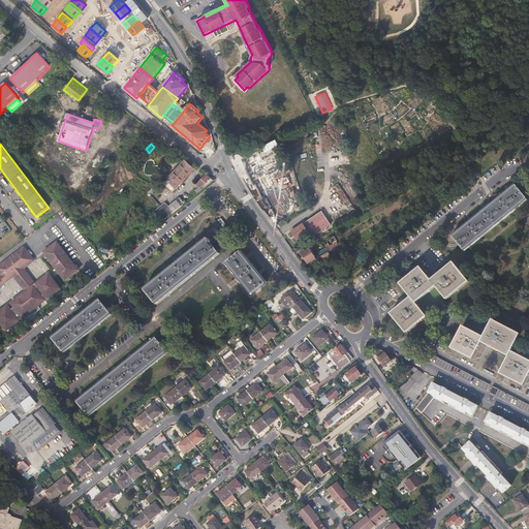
[(124,163),(125,167),(127,170),(130,179),(137,176),(131,160),(124,163)]
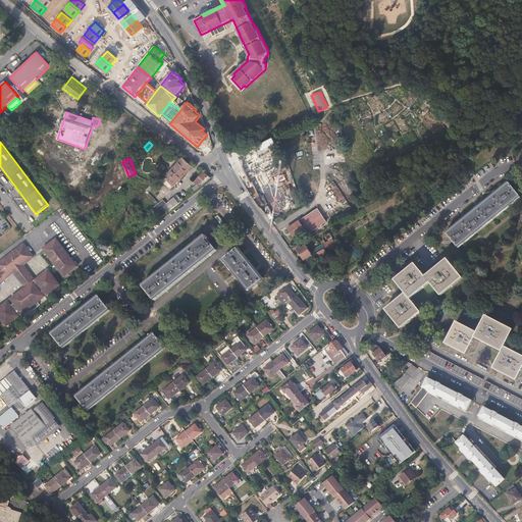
[(170,189),(192,166),(183,158),(161,180),(170,189)]
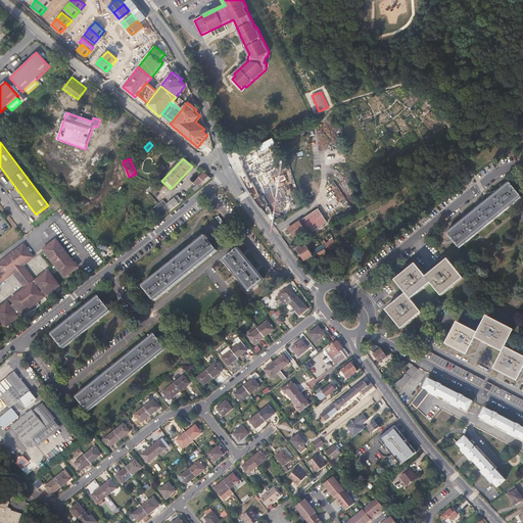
[(295,191),(283,162),(275,165),(287,194),(295,191)]
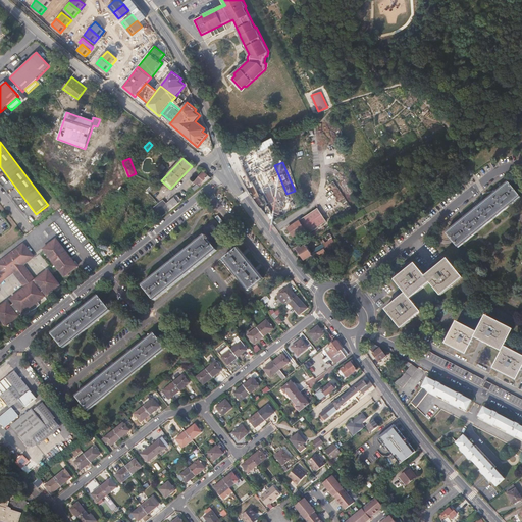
[(196,191),(211,177),(209,175),(203,171),(195,183),(197,184),(193,188),(196,191)]
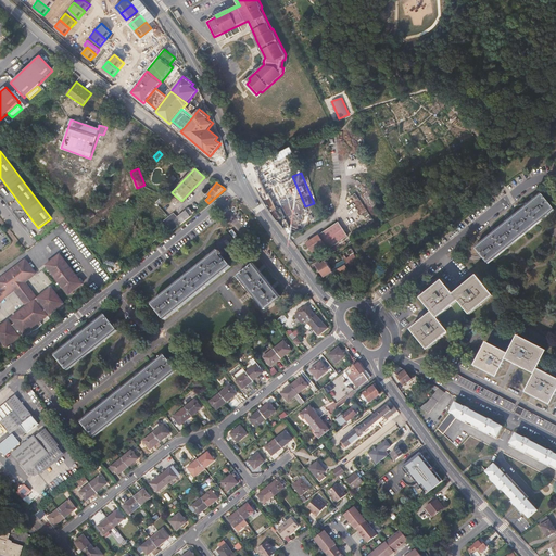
[(555,210),(541,193),(475,248),(489,264),(555,210)]
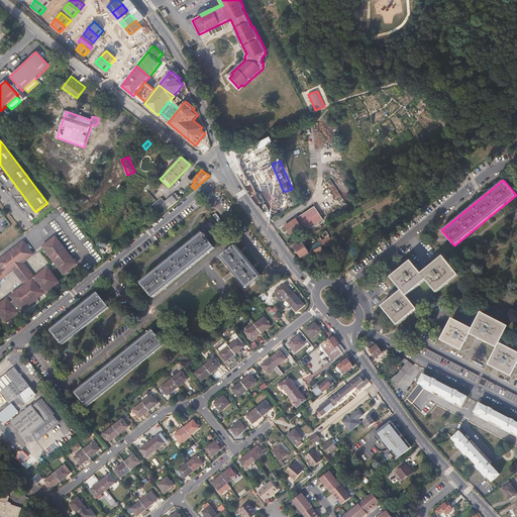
[(268,187),(255,195),(261,203),(259,205),(264,212),(275,204),(270,196),(272,194),(268,187)]
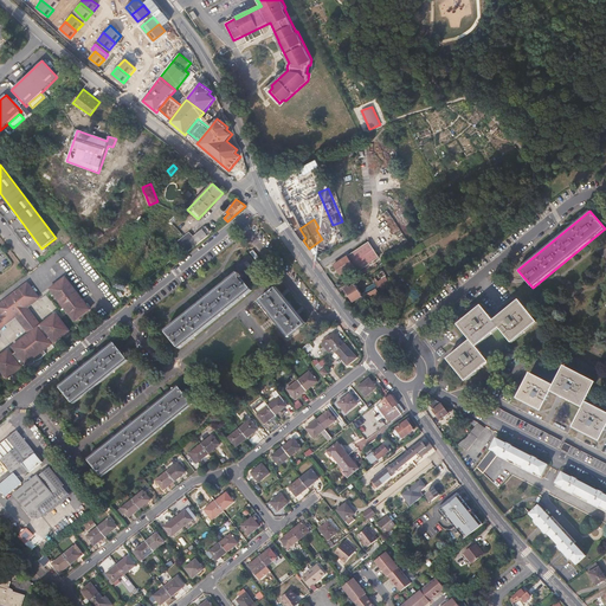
[(199,244),(208,236),(212,233),(207,226),(204,230),(194,237),(189,232),(175,244),(185,256),(199,244)]
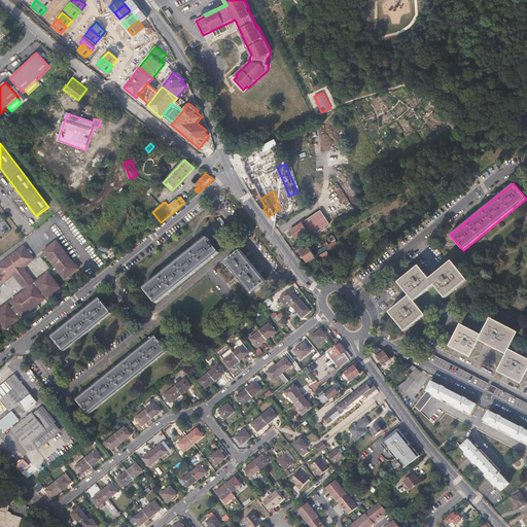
[(311,216),(320,230),(329,222),(320,209),(311,216)]
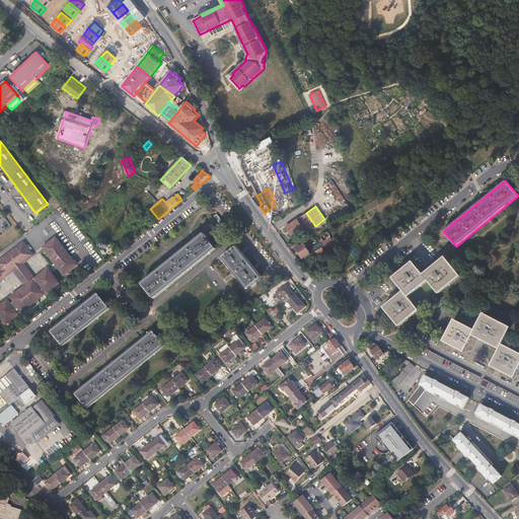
[(217,213),(214,216),(219,222),(222,220),(217,213)]
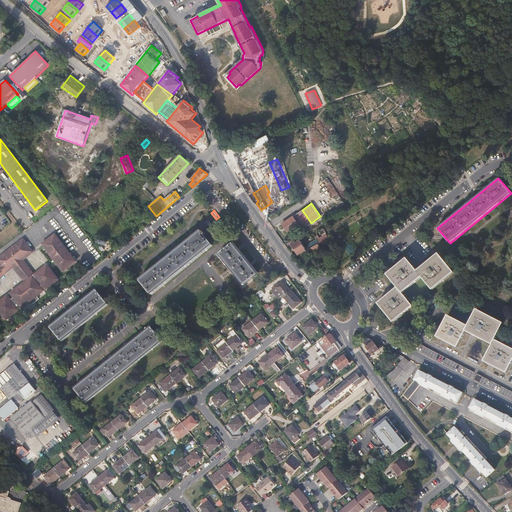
[(302,229),(311,223),(302,210),(282,224),(288,232),(299,224),(302,229)]
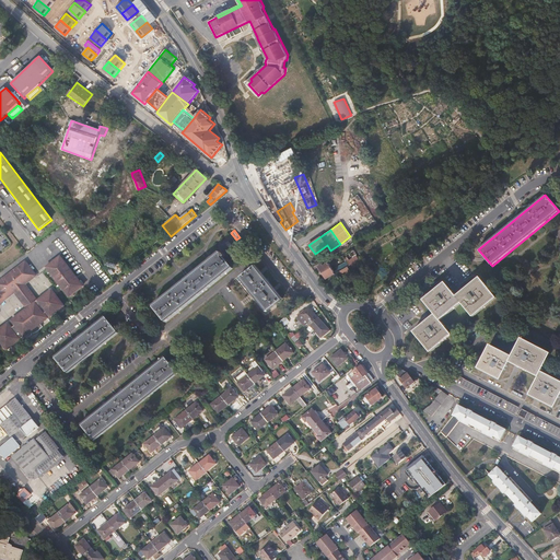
[(141,241),(136,234),(129,240),(135,246),(141,241)]
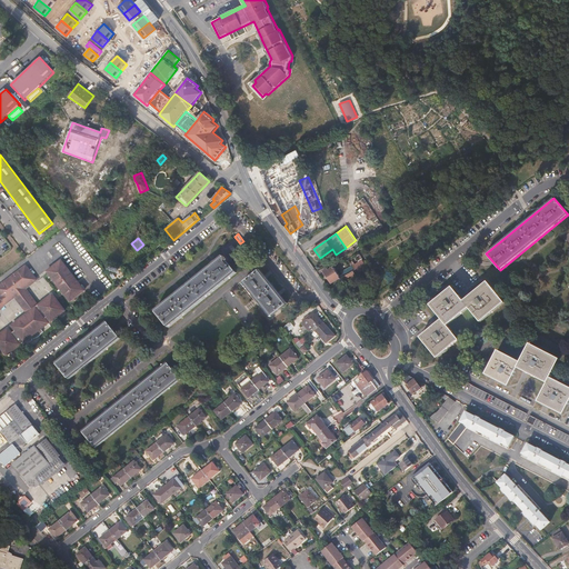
[(235,239),(232,240),(241,251),(243,250),(235,239)]
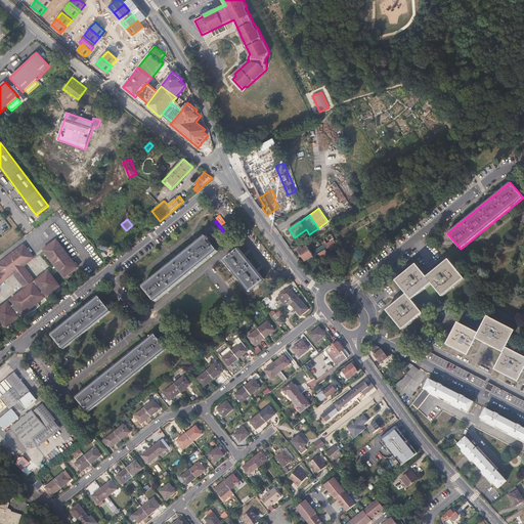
[(222,231),(214,221),(202,230),(206,235),(143,287),(156,302),(218,252),(210,242),(222,231)]
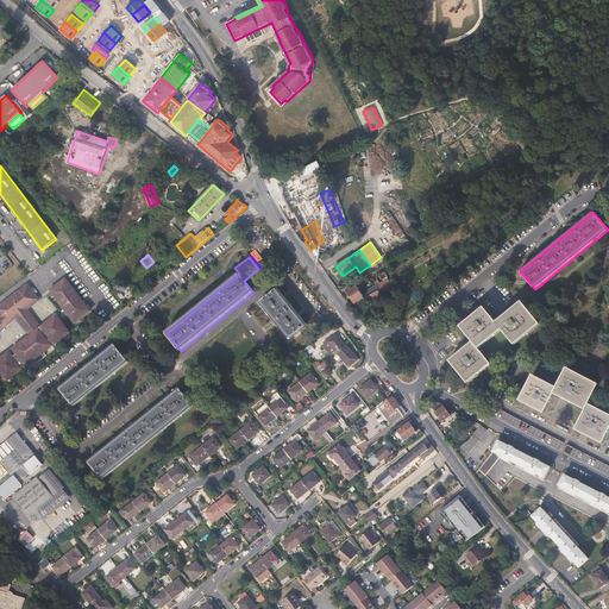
[(368,296),(390,283),(388,278),(365,293),(368,296)]
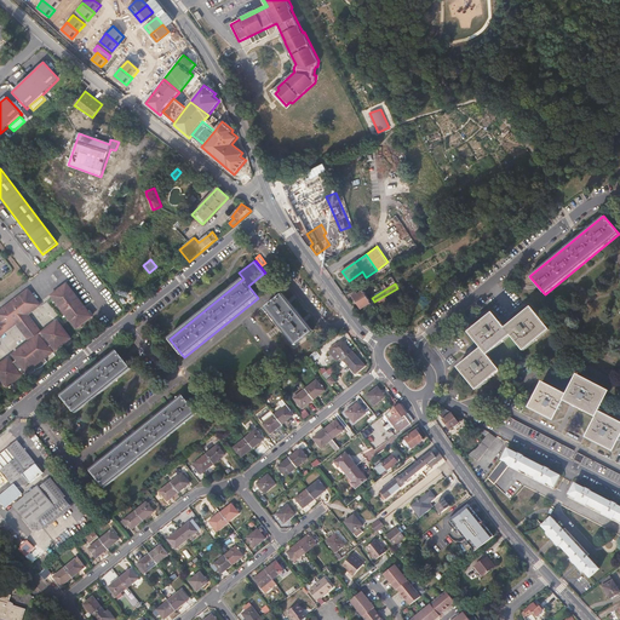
[(92,316),(67,285),(59,290),(62,292),(53,299),(68,317),(72,316),(73,319),(72,319),(78,327),(92,316)]
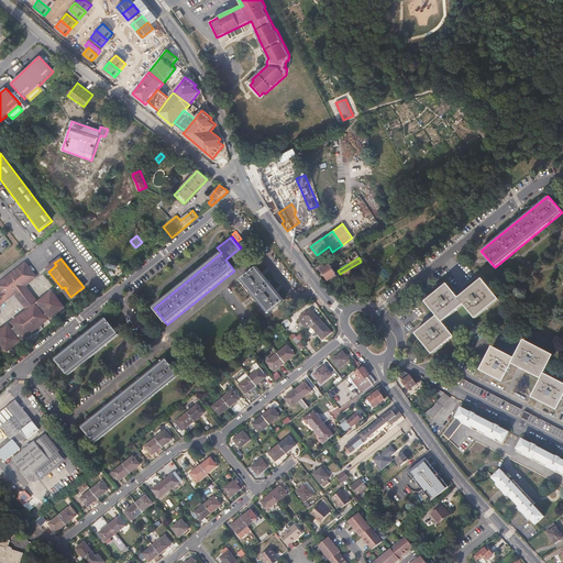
[(39,302),(26,286),(39,277),(26,262),(24,264),(34,276),(23,285),(25,287),(25,288),(24,288),(24,289),(23,289),(23,290),(22,291),(21,291),(20,293),(19,293),(18,294),(17,294),(15,293),(0,304),(0,306),(15,295),(26,311),(34,306),(40,313),(43,311),(48,320),(50,319),(51,318),(39,302)]
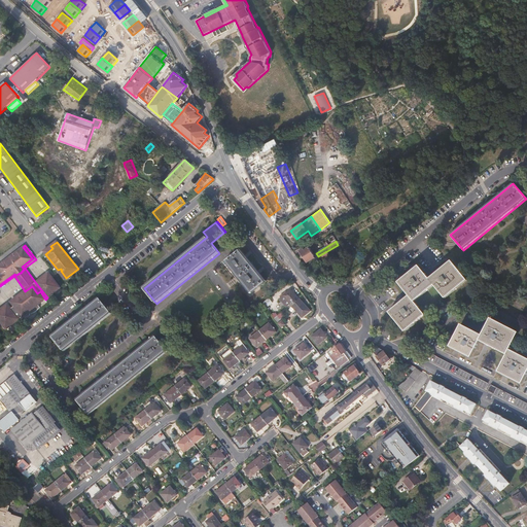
[(317,264),(340,250),(341,249),(338,245),(318,256),(316,257),(315,258),(317,264)]
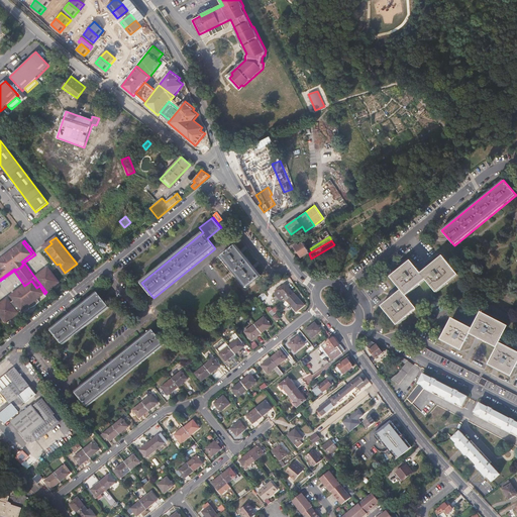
[(302,257),(309,253),(310,252),(304,241),(300,244),(299,243),(295,245),(302,257)]
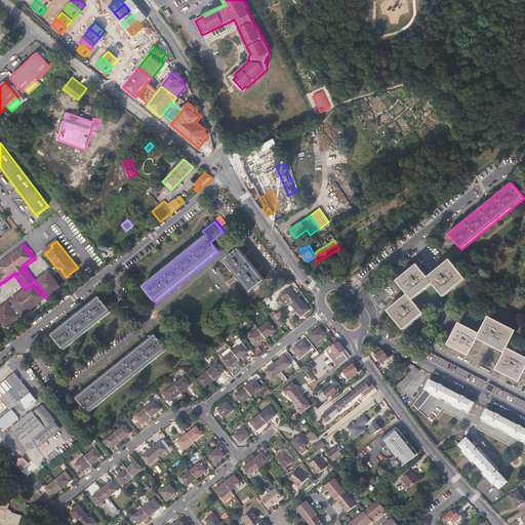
[(0,283),(14,273),(15,274),(16,274),(17,273),(18,273),(19,272),(21,272),(22,271),(22,270),(23,270),(23,269),(24,269),(24,268),(22,266),(32,257),(23,246),(0,263),(0,271),(2,273),(0,274),(0,283)]
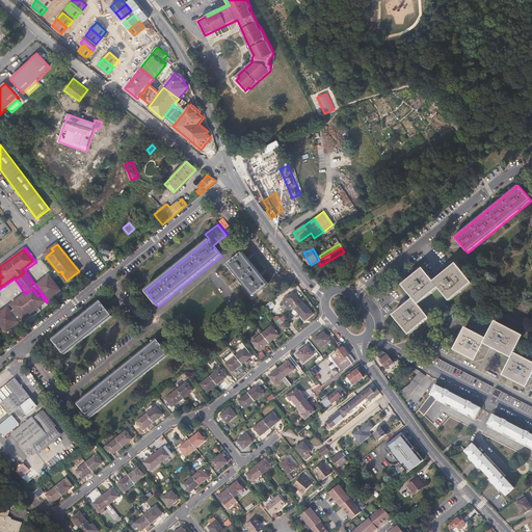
[(228,265),(254,296),(268,285),(243,253),(228,265)]
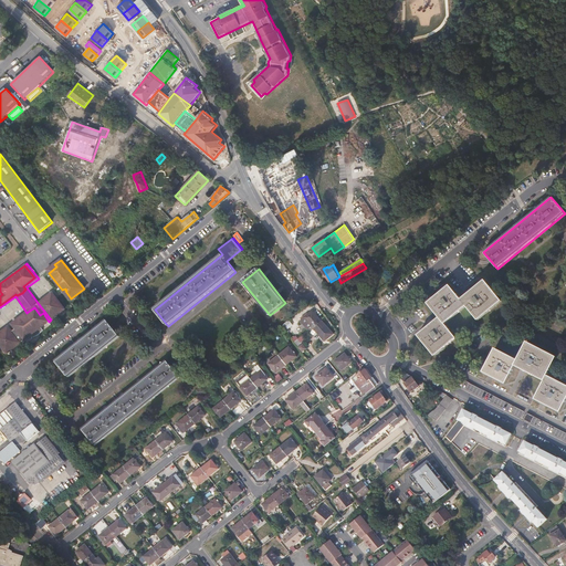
[(371,281),(366,272),(358,276),(362,283),(364,286),(371,281)]
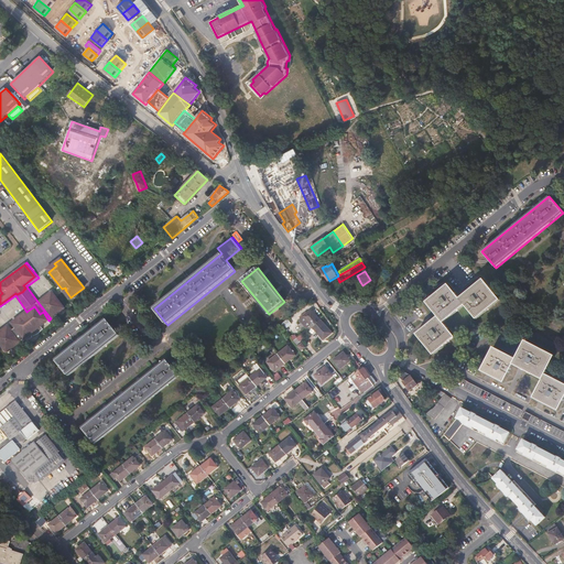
[(488,278),(465,296),(453,283),(432,301),(443,314),(421,332),(438,354),(461,336),(448,322),(470,304),(481,318),(506,299),(488,278)]
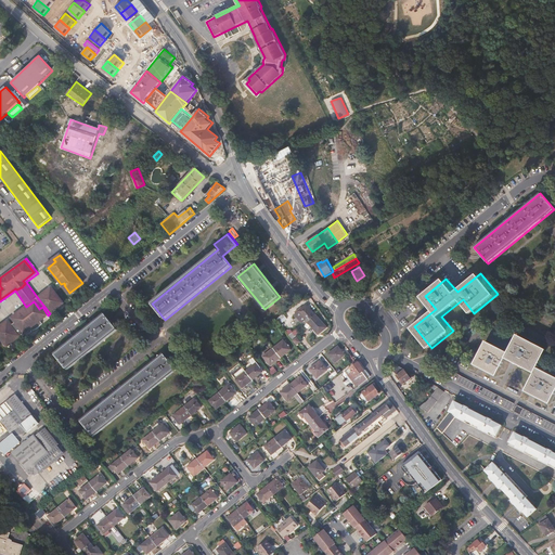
[(64,304),(51,287),(38,298),(50,313),(64,304)]
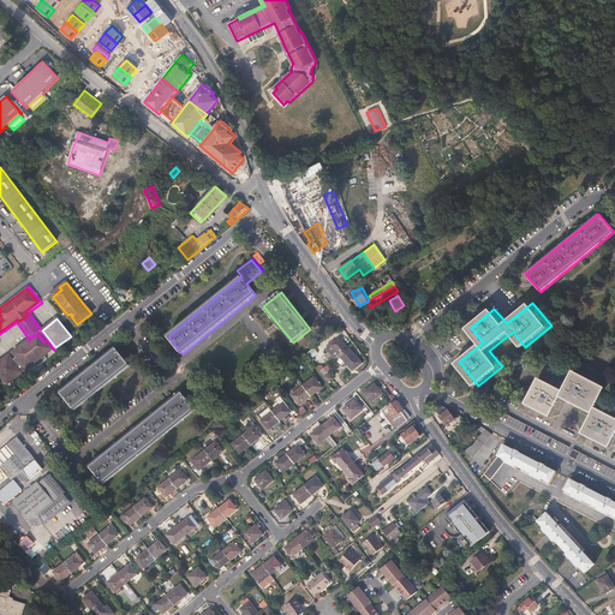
[(46,359),(47,358),(45,356),(53,350),(47,340),(43,342),(37,334),(29,340),(13,352),(17,357),(13,360),(10,354),(0,362),(0,374),(7,384),(23,372),(23,371),(25,369),(27,370),(35,364),(36,366),(37,366),(39,365),(40,364),(42,364),(43,363),(45,362),(45,360),(46,359)]
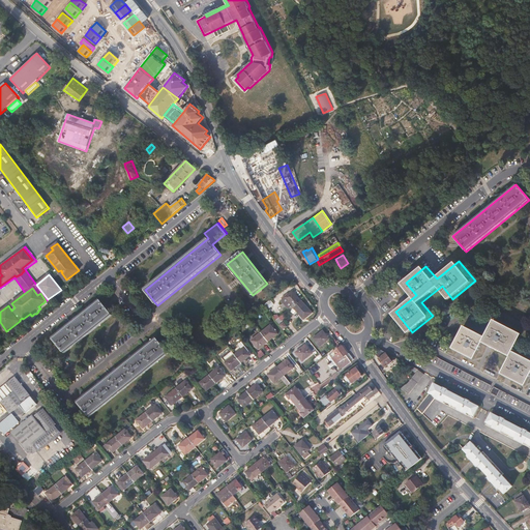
[(292,307),(300,301),(293,292),(281,301),(288,310),(291,306),(292,307)]
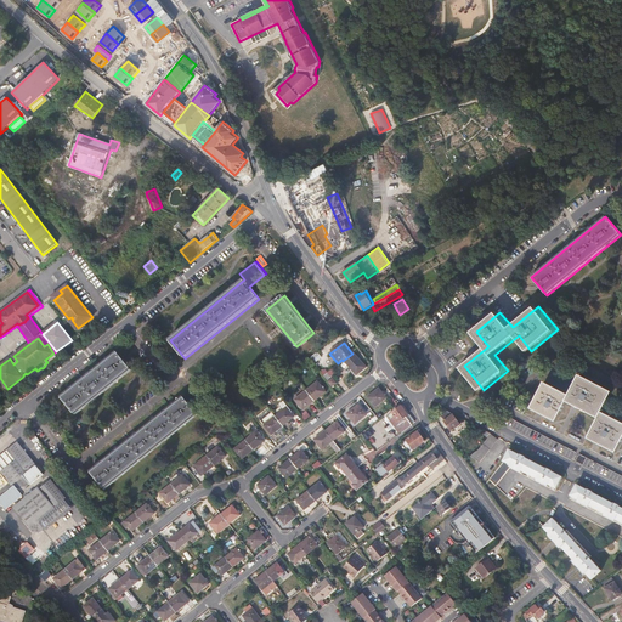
[(314,361),(322,358),(320,351),(311,354),(314,361)]
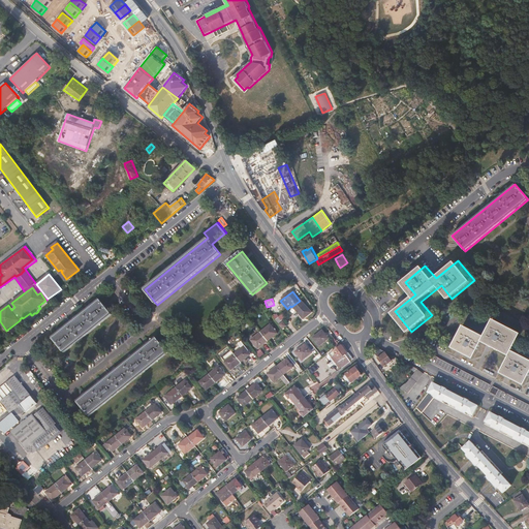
[(112,314),(99,300),(52,337),(64,352),(112,314)]
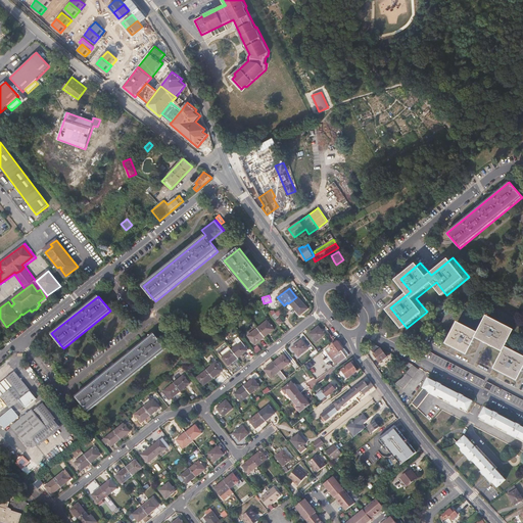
[(306,311),(296,297),(288,303),(298,317),(306,311)]
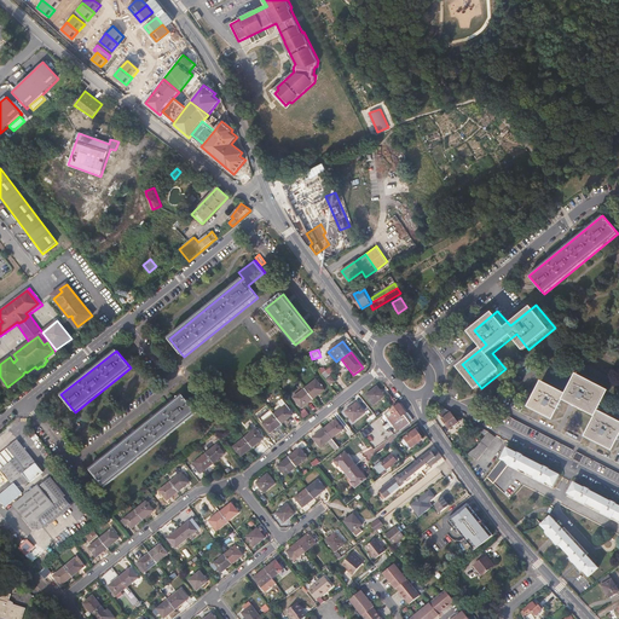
[(612,391),(580,374),(570,394),(545,381),(531,406),(555,420),(566,400),(599,417),(589,437),(615,451),(618,444),(618,418),(602,410),(612,391)]
